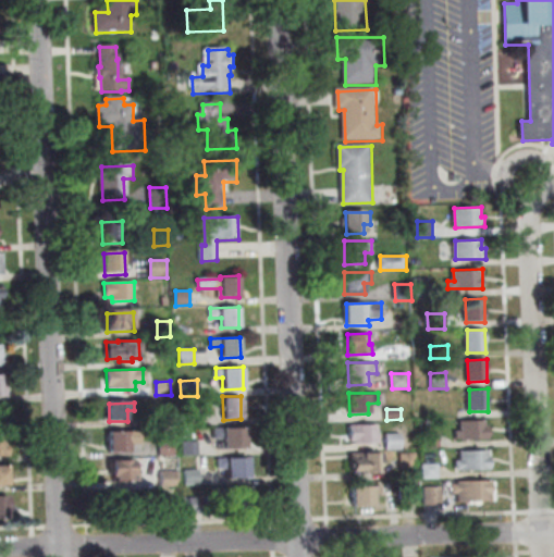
[(182,426),(182,412),(196,411),(197,426),(182,426)]
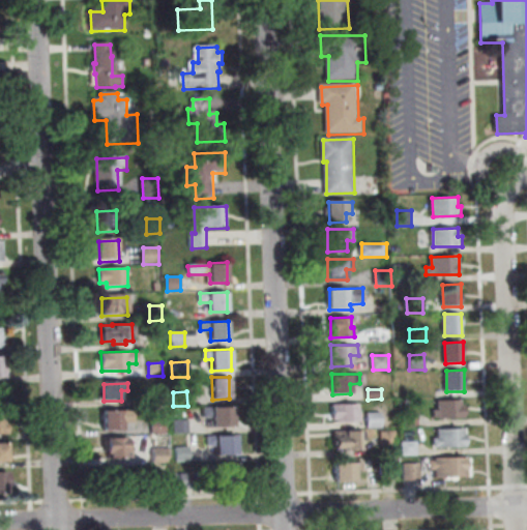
[(143,406),(142,394),(159,394),(159,405),(143,406)]
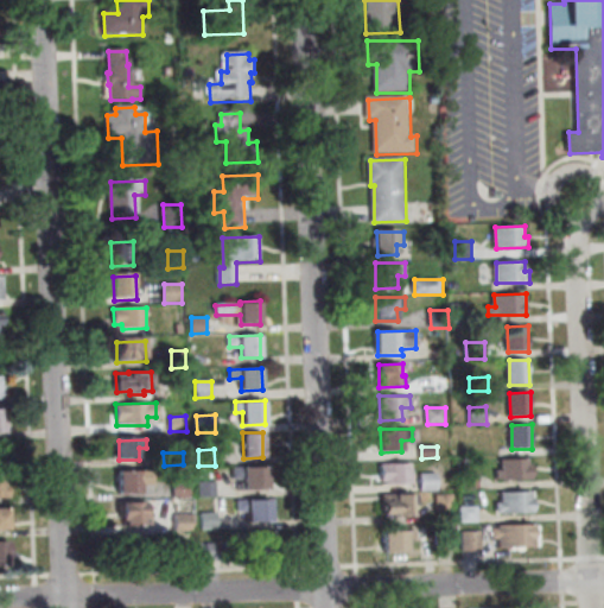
[(532,480),(498,481),(498,470),(503,470),(502,460),(529,460),(529,463),(532,463),(532,480)]
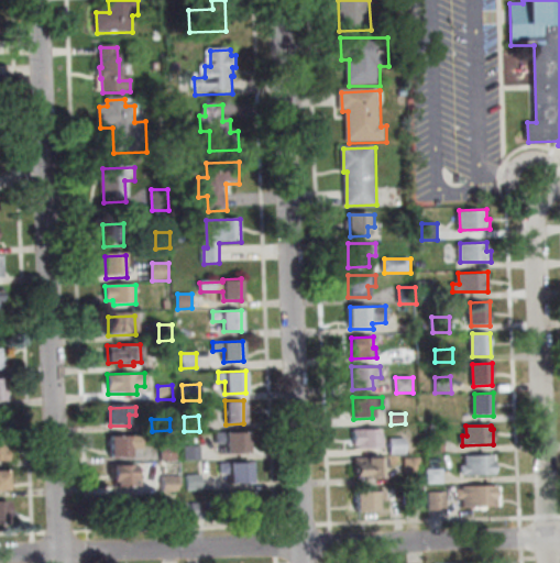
[(382,449),(358,449),(358,445),(354,445),(354,430),(382,429),(382,449)]
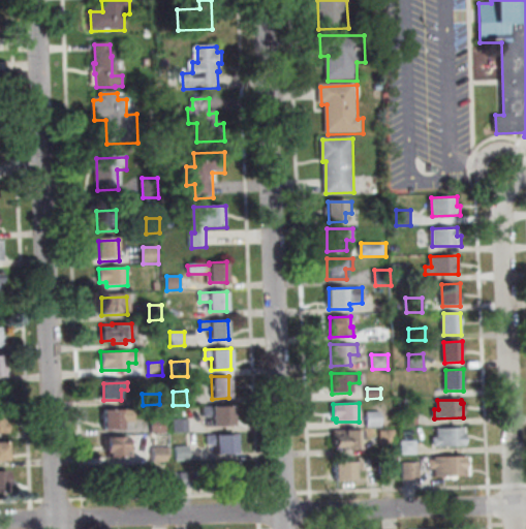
[(212,426),(212,416),(203,416),(203,407),(230,406),(231,426),(212,426)]
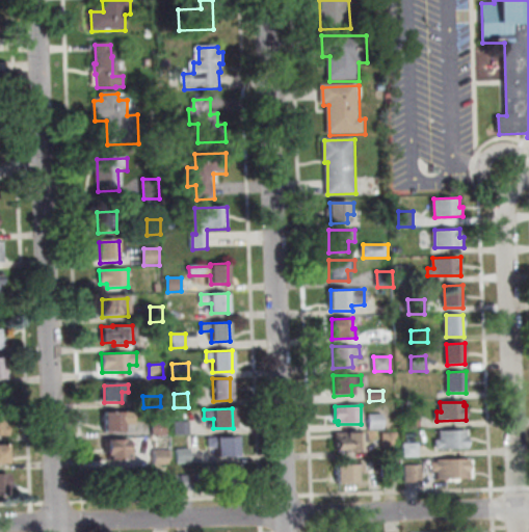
[(104,432),(104,411),(129,411),(130,424),(122,424),(122,431),(104,432)]
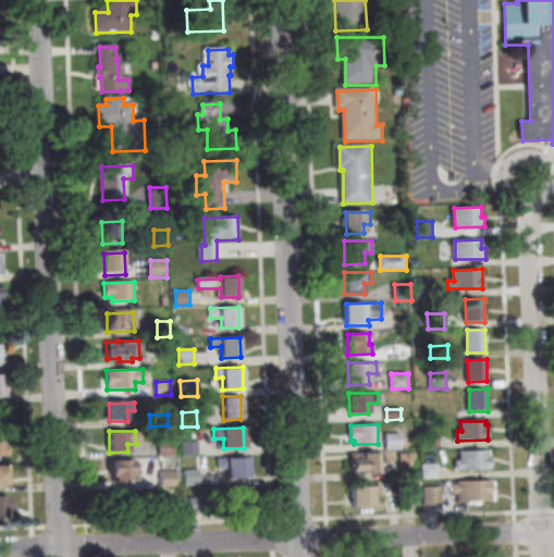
[(440,448),(422,448),(422,433),(439,433),(440,448)]
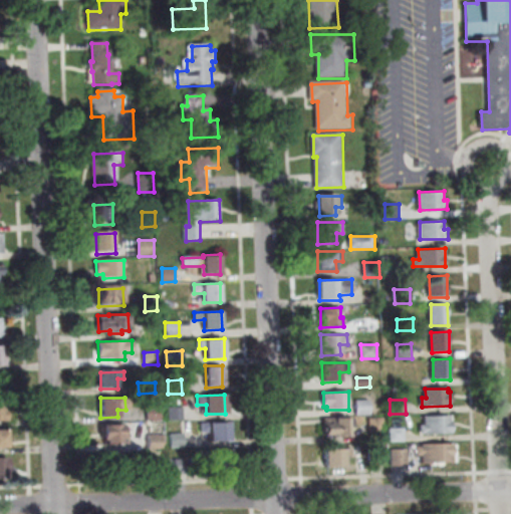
[(371,415),(356,415),(356,401),(370,401),(371,415)]
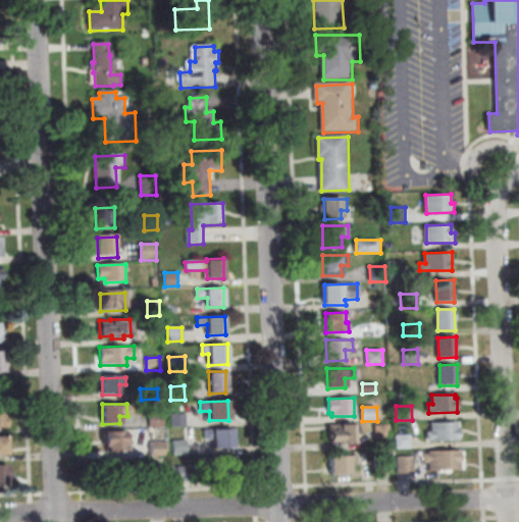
[(162,427),(148,427),(148,415),(161,414),(162,427)]
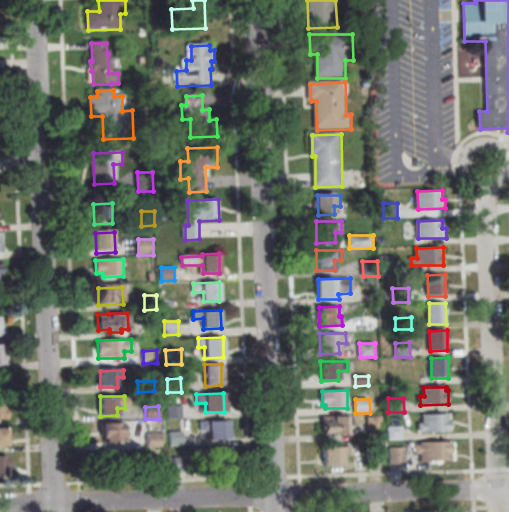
[(181,419),(167,419),(167,406),(181,406),(181,419)]
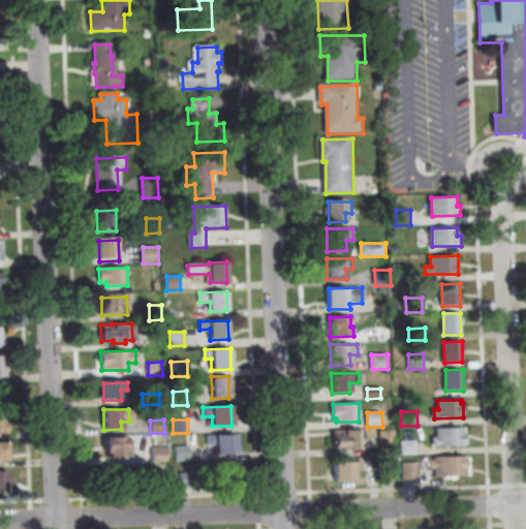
[(437,446),(437,444),(433,444),(433,437),(437,436),(437,430),(464,429),(464,446),(437,446)]
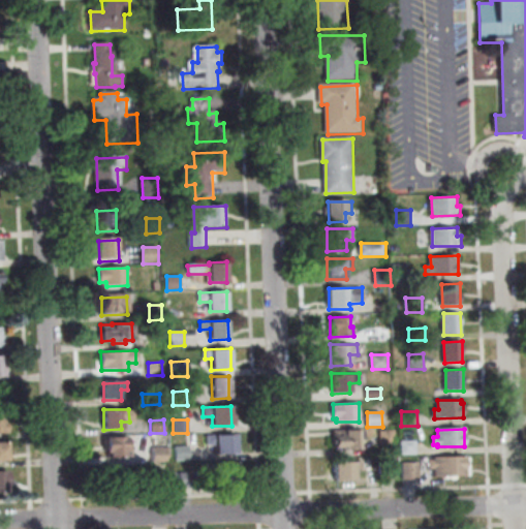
[(380,444),(380,431),(396,430),(396,444),(380,444)]
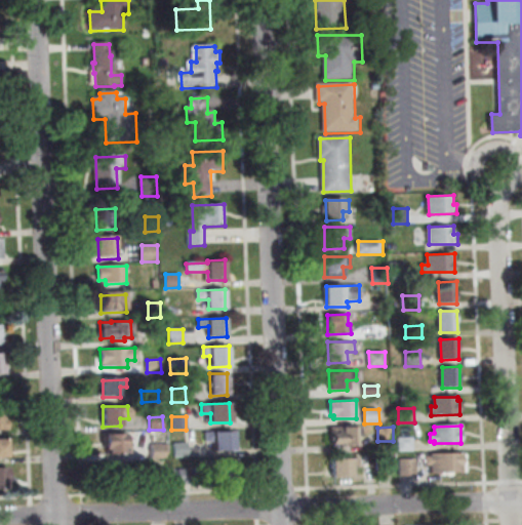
[(331,444),(331,428),(362,428),(362,436),(357,436),(357,445),(343,446),(343,444),(331,444)]
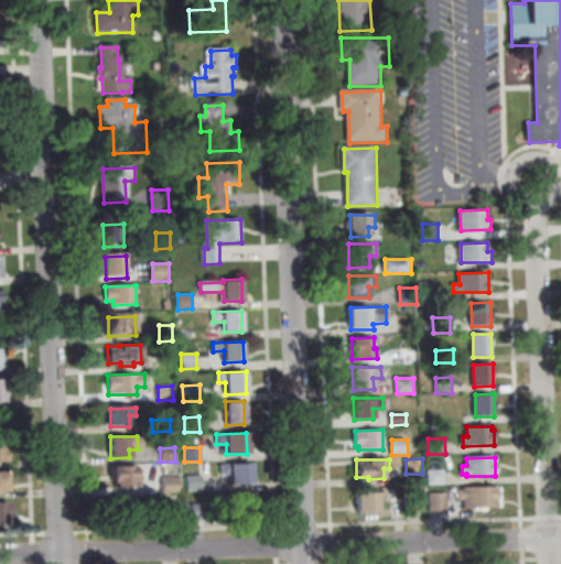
[(220,475),(219,464),(250,463),(250,475),(252,475),(252,484),(229,485),(229,474),(220,475)]
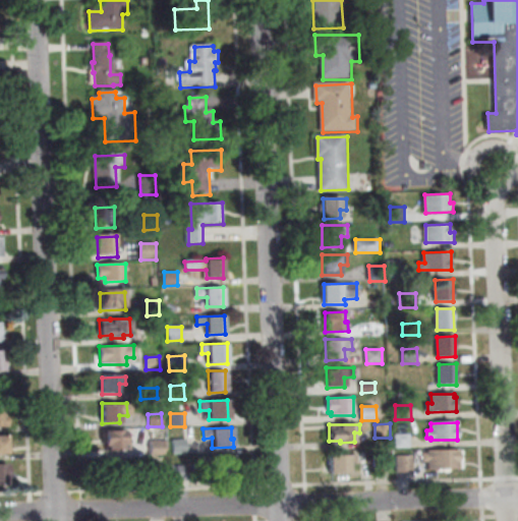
[(122,430),(122,431),(127,431),(128,450),(105,450),(105,446),(102,446),(102,431),(122,430)]
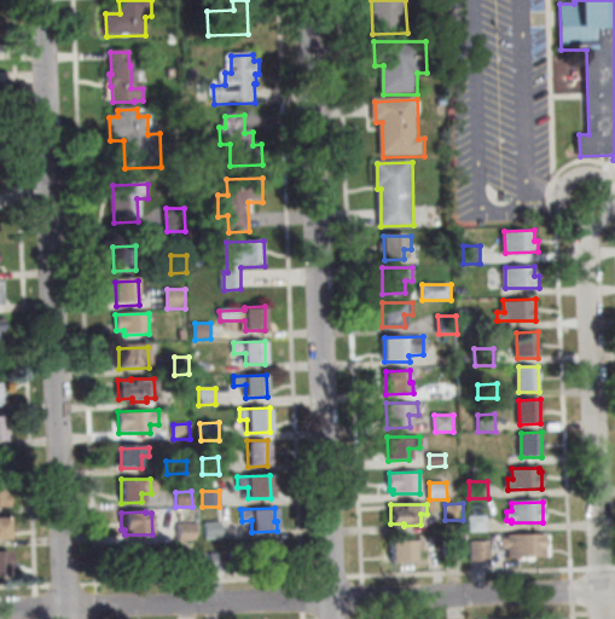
[(470,532),(469,516),(487,516),(487,532),(470,532)]
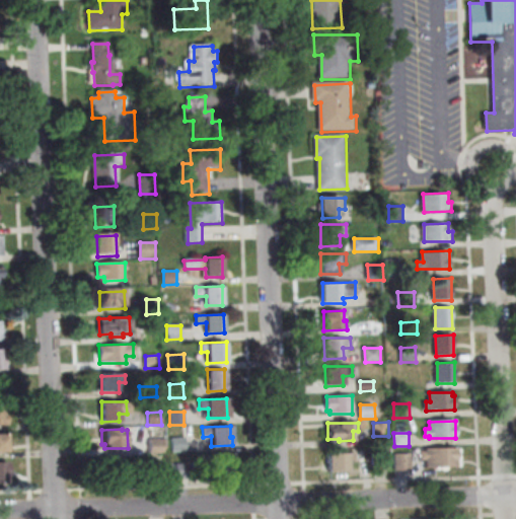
[(0,456),(0,436),(8,436),(9,456),(0,456)]
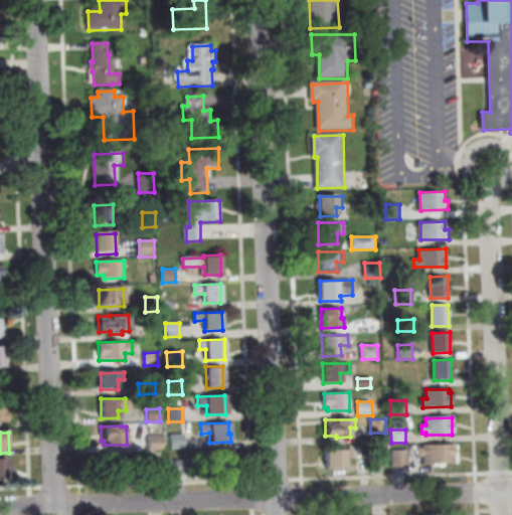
[(148,449),(147,436),(164,435),(165,449),(148,449)]
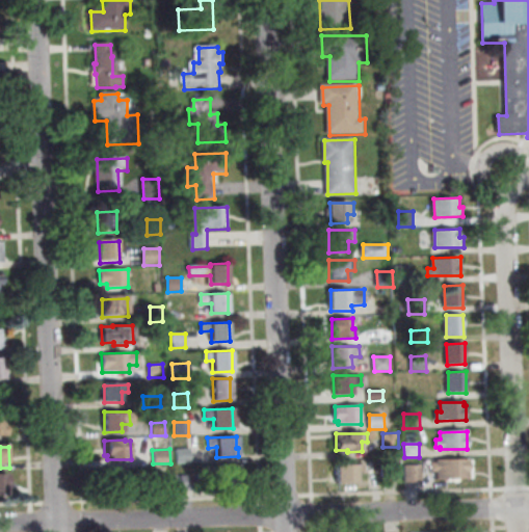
[(175,450),(188,449),(189,463),(176,463),(175,450)]
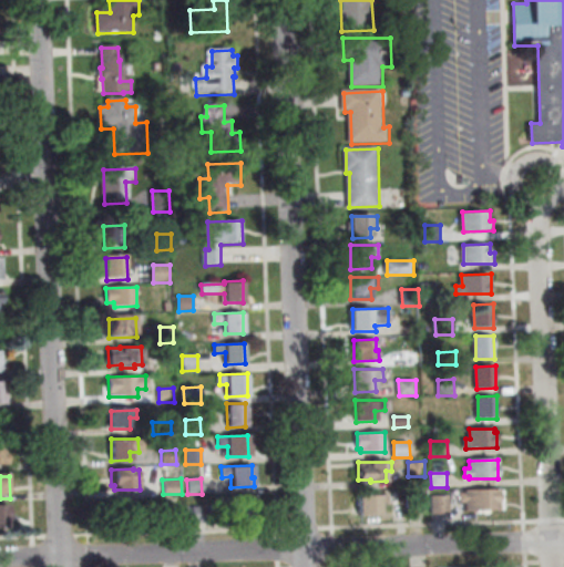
[(465,512),(465,502),(460,503),(460,493),(465,493),(465,491),(504,491),(504,511),(465,512)]
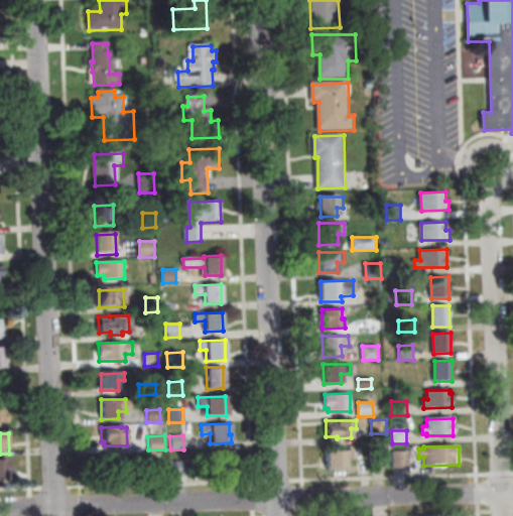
[(212,473),(212,450),(229,449),(230,473),(212,473)]
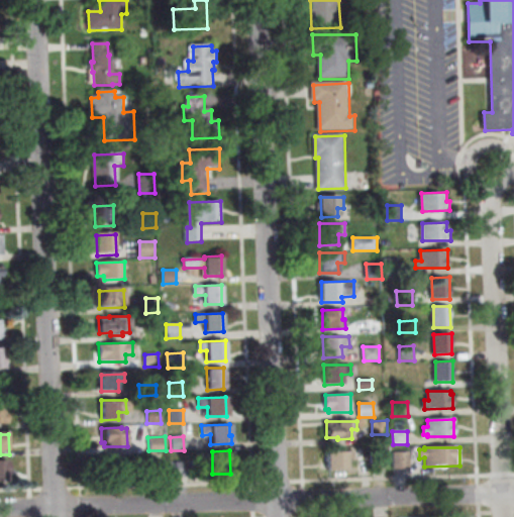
[(353,460),(346,460),(346,469),(326,469),(326,451),(353,451),(353,460)]
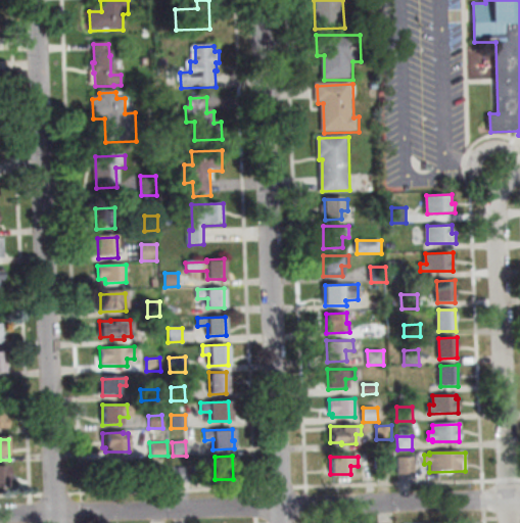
[(376,473),(376,458),(392,458),(392,472),(376,473)]
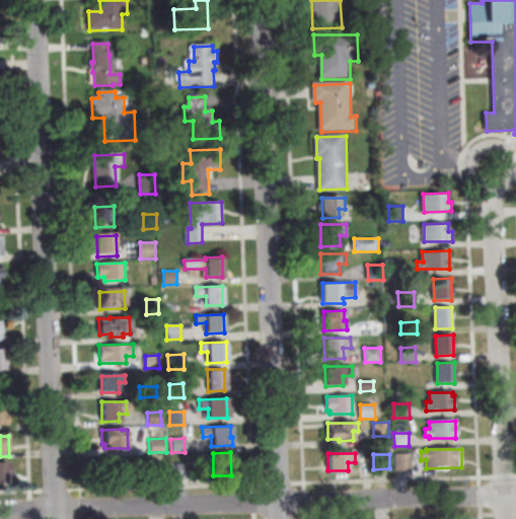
[(395,454),(412,454),(413,470),(395,470),(395,454)]
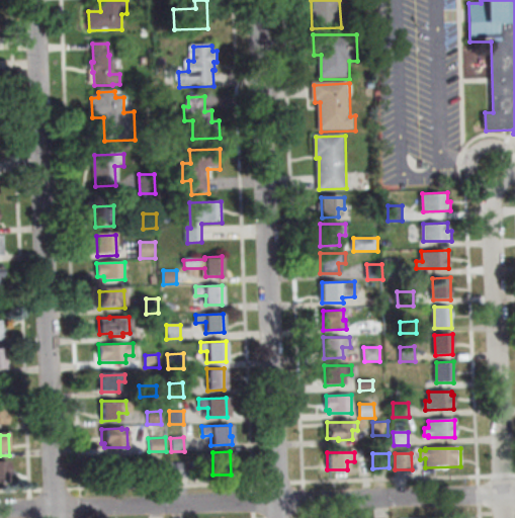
[(126,479),(102,479),(102,457),(125,456),(126,479)]
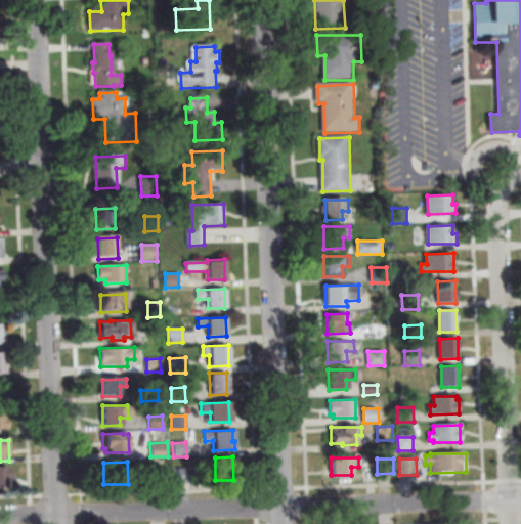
[(164,484),(152,484),(150,468),(164,467),(164,484)]
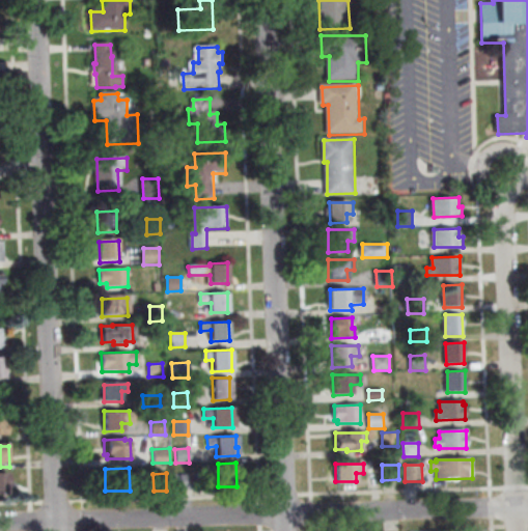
[(194,473),(194,488),(179,490),(179,474),(194,473)]
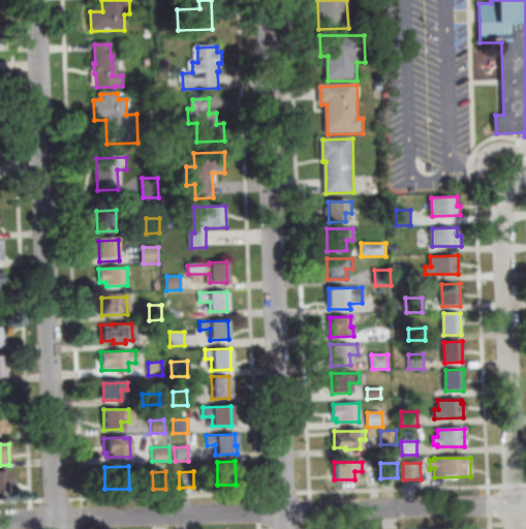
[(0,473),(8,473),(8,490),(6,490),(7,496),(0,496),(0,473)]
